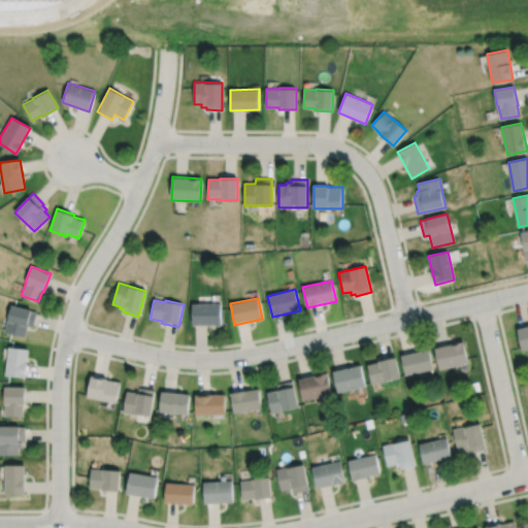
[(192,304),(220,303),(221,326),(205,326),(205,324),(193,325),(192,304)]
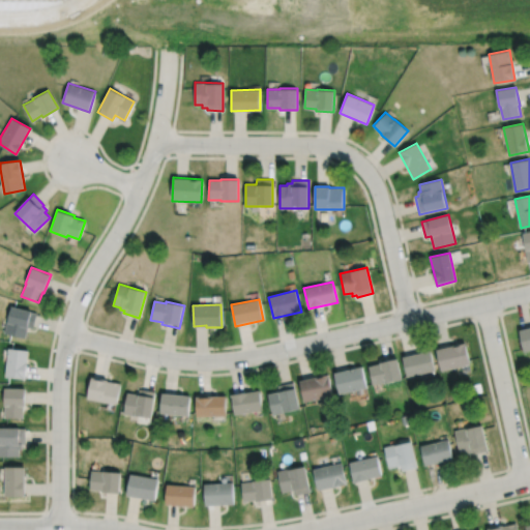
[(2,333),(10,305),(37,313),(33,329),(27,327),(24,340),(2,333)]
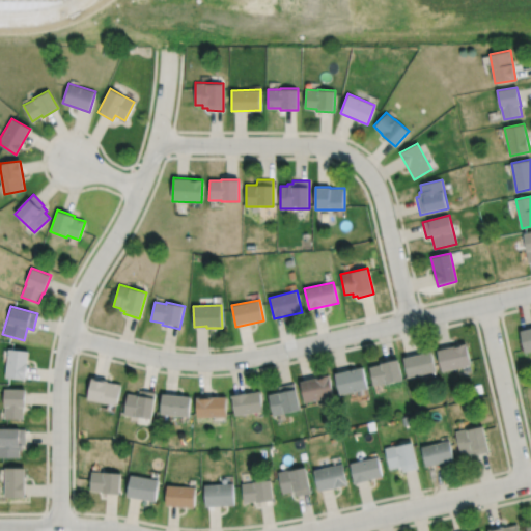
[(530,328),(521,331),(526,353),(530,351),(530,328)]
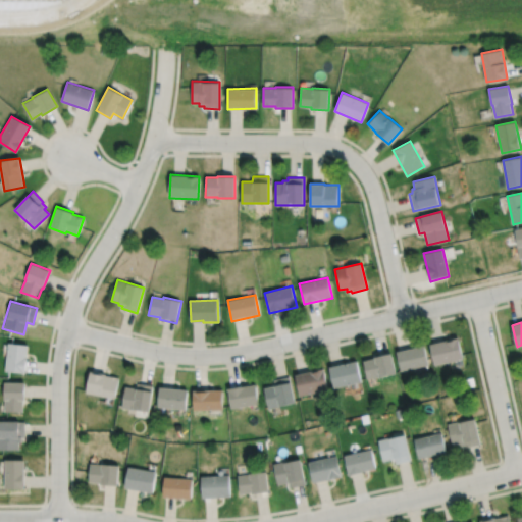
[(429,344),(457,337),(462,359),(434,366),(429,344)]
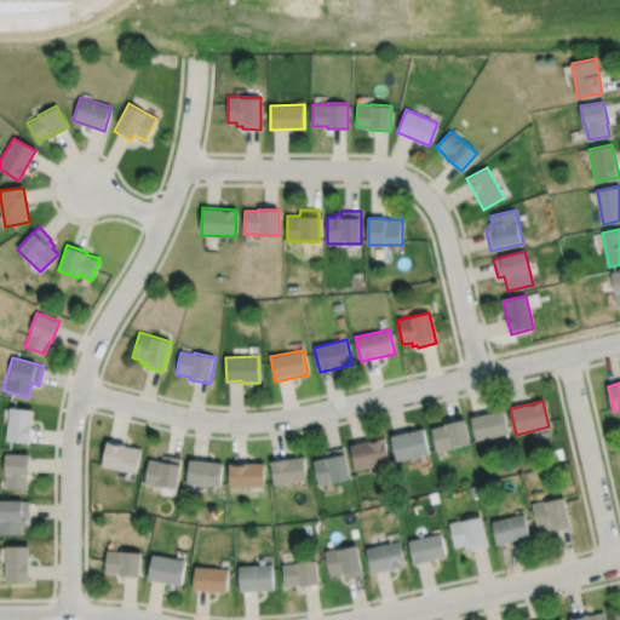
[(9,407),(5,442),(29,445),(33,409),(9,407)]
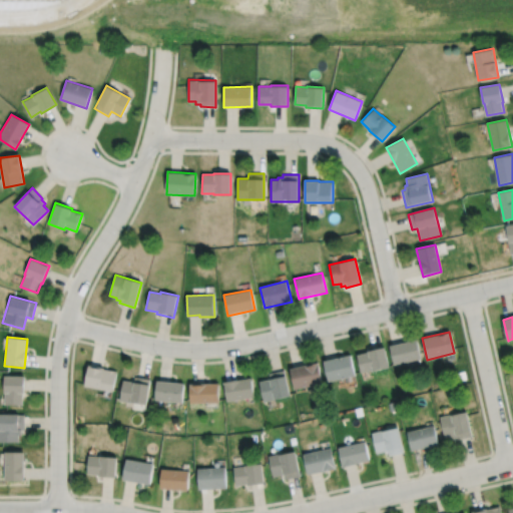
[(389,346),(416,340),(420,360),(394,365),(389,346)]
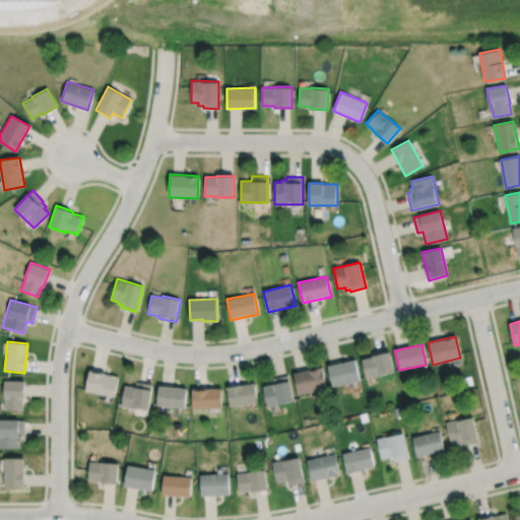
[(366,378),(377,376),(377,377),(394,373),(389,350),(373,354),(373,356),(362,359),(366,378)]
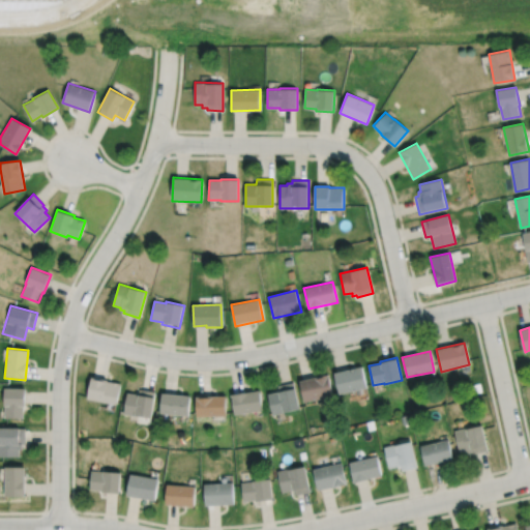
[(334,372),(339,394),(367,388),(362,365),(334,372)]
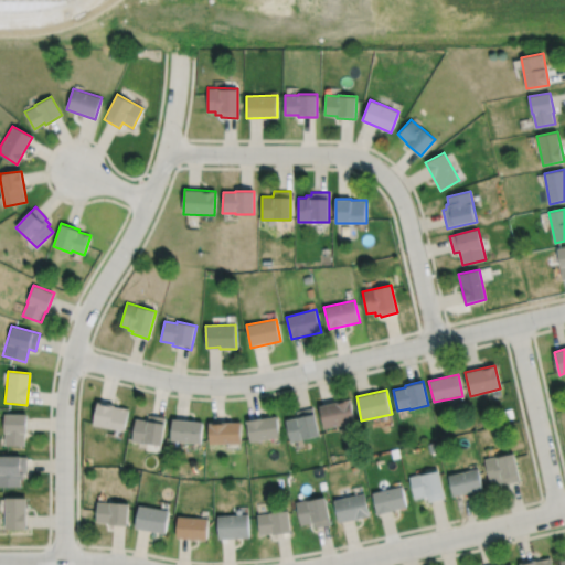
[(319,405),(324,429),(355,423),(350,398),(319,405)]
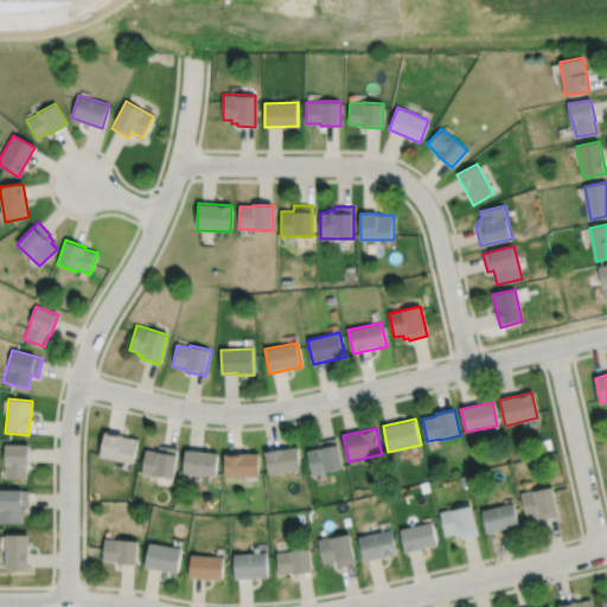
[(100,458),(104,430),(125,435),(125,436),(138,440),(133,462),(116,459),(116,461),(100,458)]
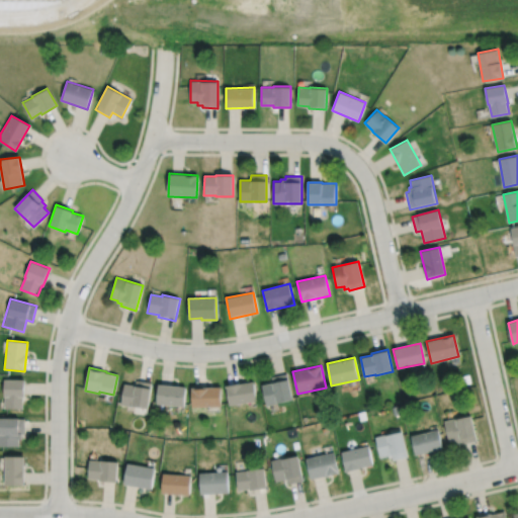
[(265,405),(292,399),(286,373),(271,377),(272,381),(260,384),(265,405)]
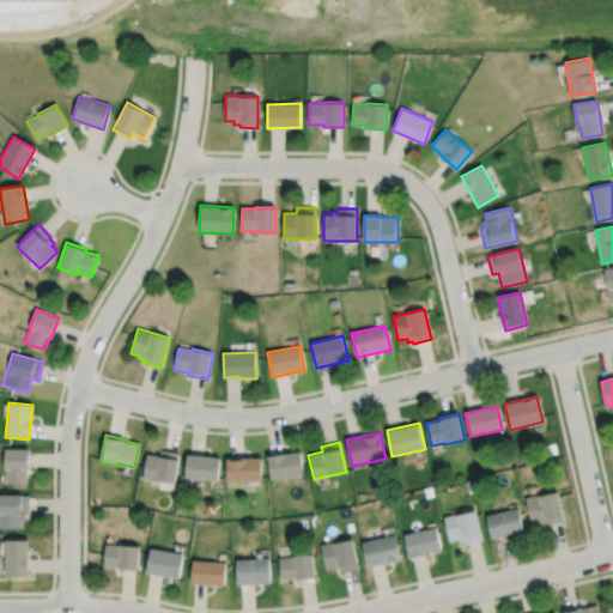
[(5,449),(5,484),(26,483),(26,471),(29,471),(29,449),(5,449)]
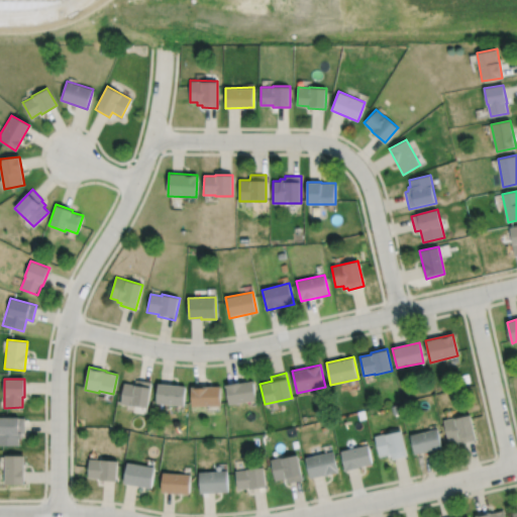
[(121,403),(147,407),(151,382),(135,380),(135,383),(124,382),(121,403)]
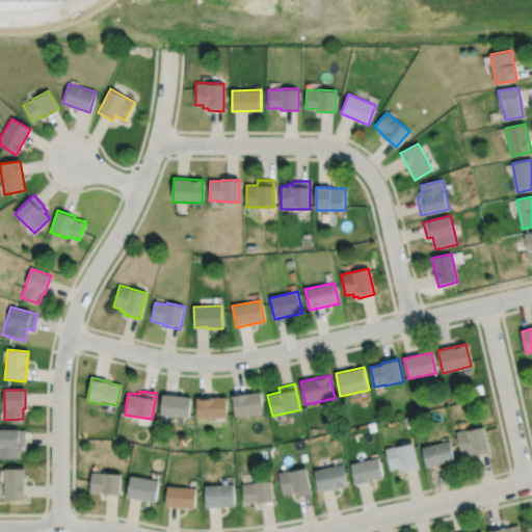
[(232,396),(235,417),(264,413),(261,392),(232,396)]
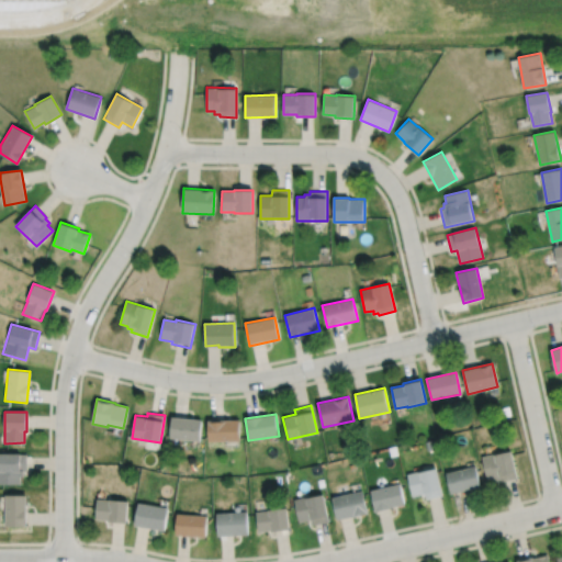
[(171,416),(169,438),(199,441),(201,419),(171,416)]
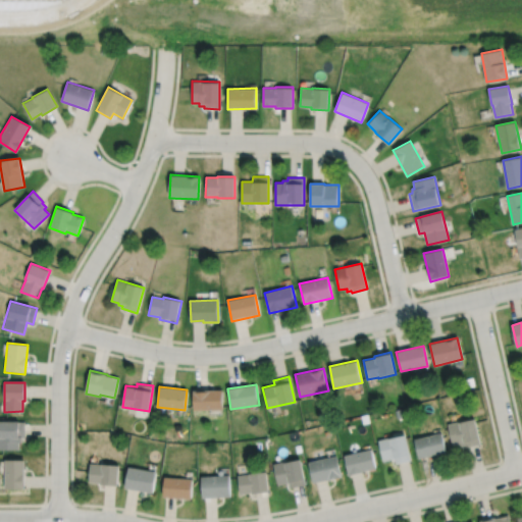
[(193,390),(193,411),(222,410),(222,389),(193,390)]
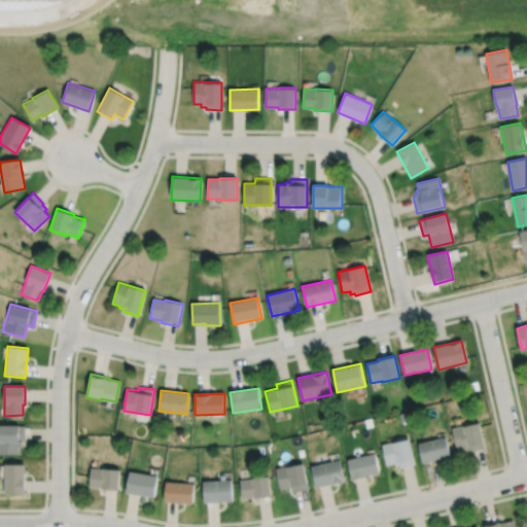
[(452,428),(479,422),(485,449),(470,452),(470,450),(465,451),(464,448),(457,449),(452,428)]
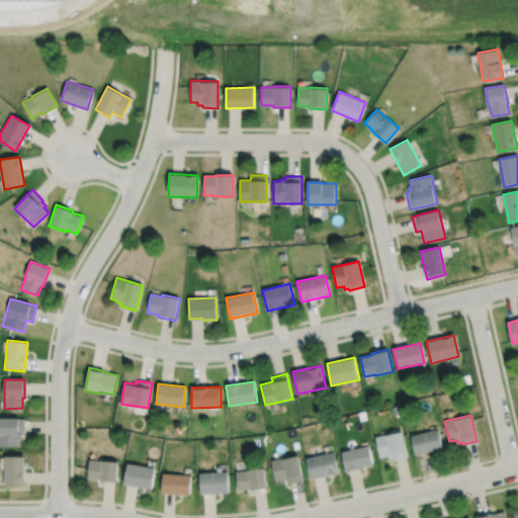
[(0,419),(0,446),(19,446),(19,439),(21,439),(21,434),(23,434),(23,419),(0,419)]
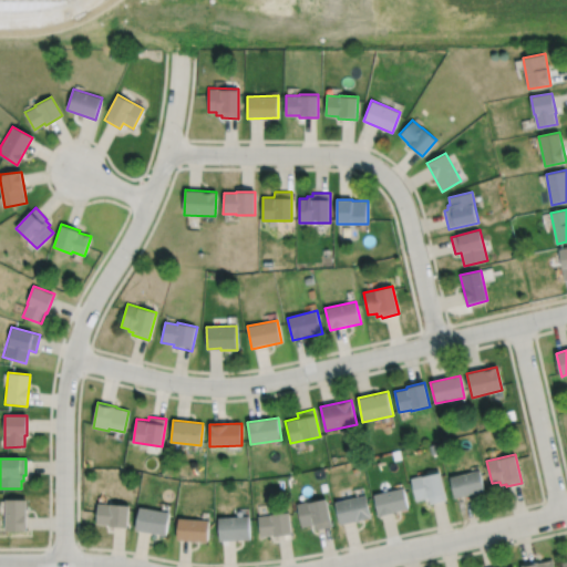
[(450,476),(478,470),(484,491),(454,497),(450,476)]
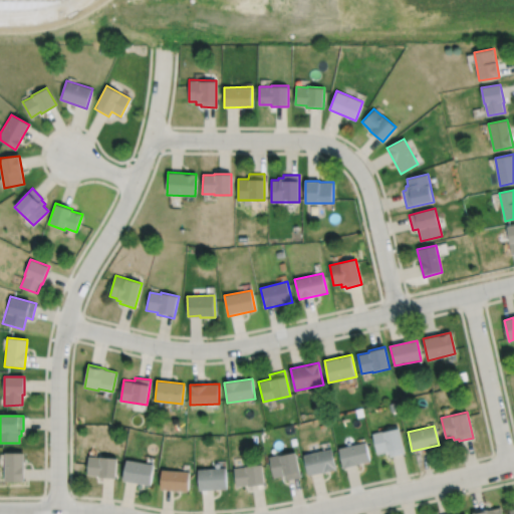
[(372,433),(399,427),(406,454),(389,458),(388,453),(377,455),(372,433)]
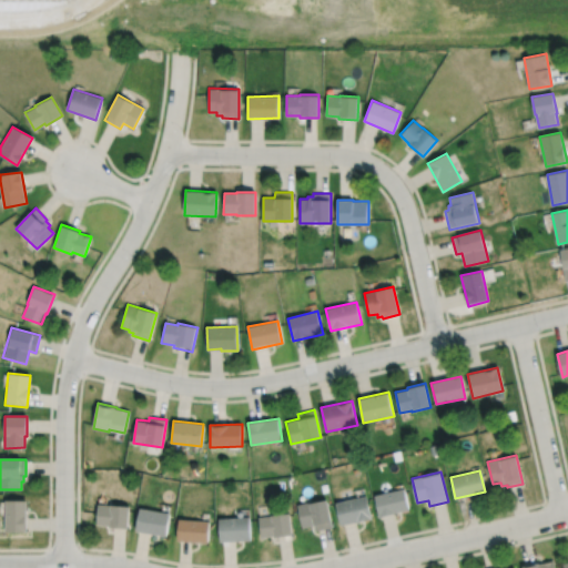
[(374,495),(404,488),(409,511),(379,519),(374,495)]
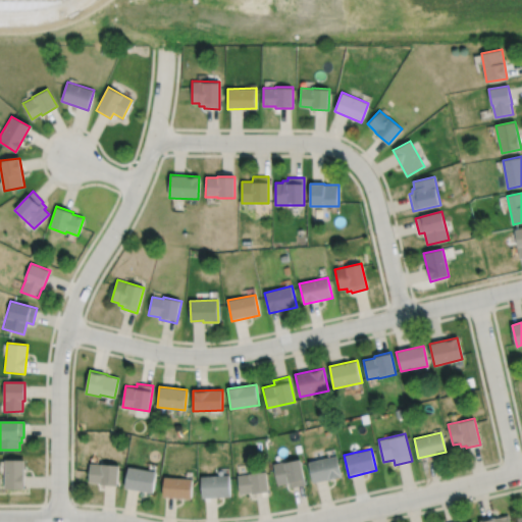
[(308,462),(336,455),(342,478),(313,484),(308,462)]
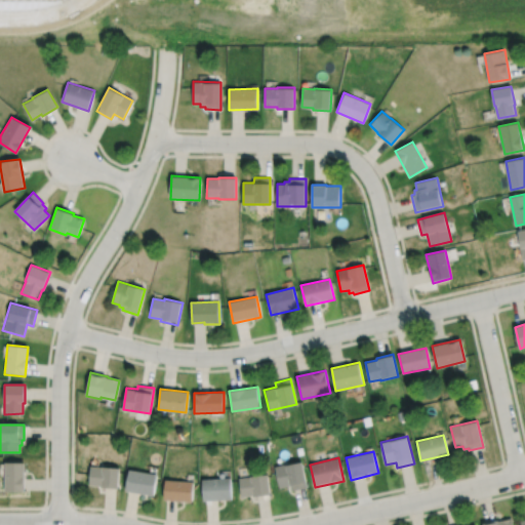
[(275,467),(301,460),(308,486),(291,490),(290,485),(279,487),(275,467)]
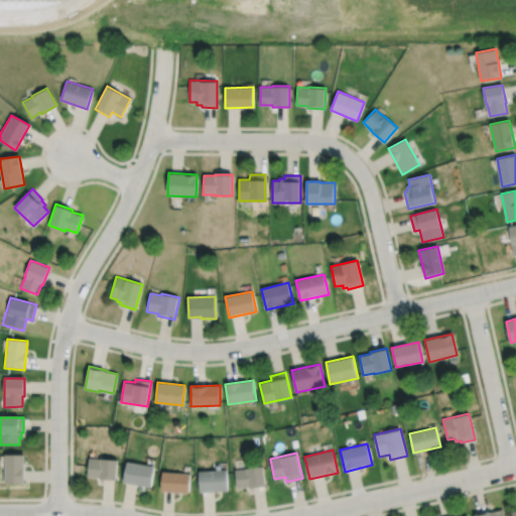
[(5,454),(5,483),(24,483),(24,454),(5,454)]
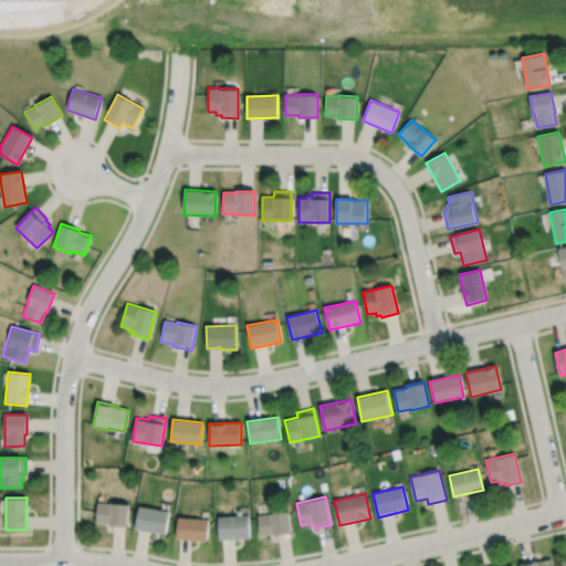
[(97,502),(128,504),(127,526),(108,525),(108,523),(96,522),(97,502)]
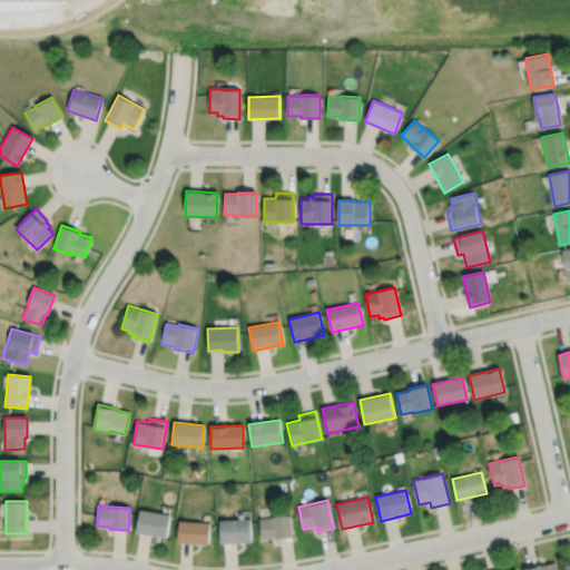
[(136,532),(166,537),(170,514),(140,509),(136,532)]
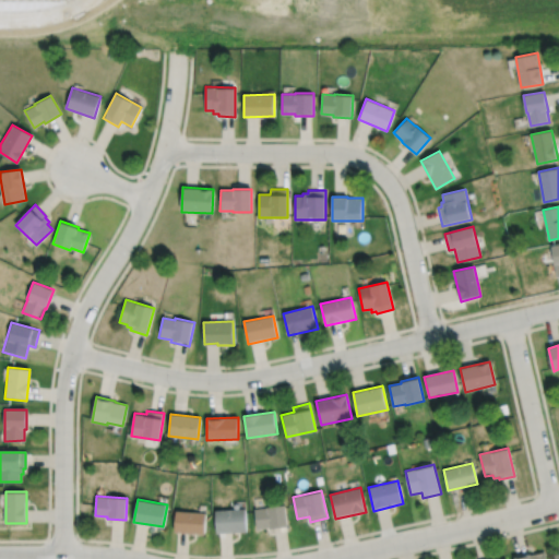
[(253,508),(285,504),(287,526),(269,528),(269,527),(256,528),(253,508)]
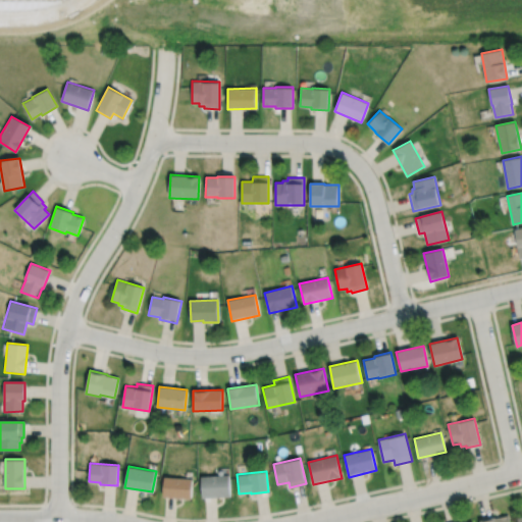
[(201,476),(202,498),(230,496),(229,474),(201,476)]
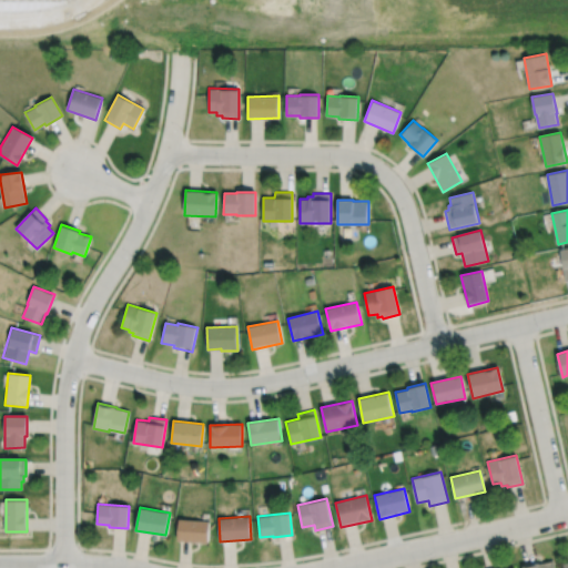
[(179,518),(178,539),(208,541),(209,520),(179,518)]
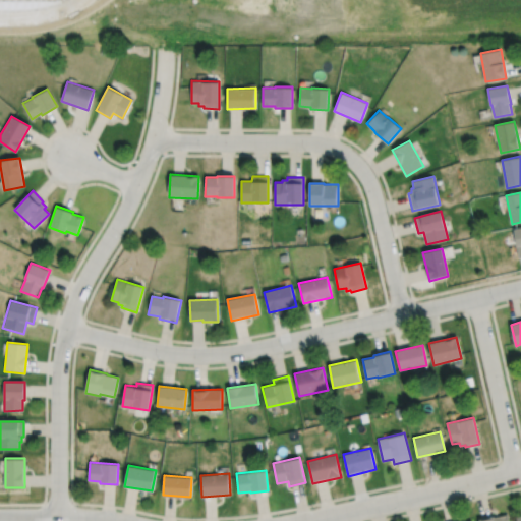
All buildings are outlined.
